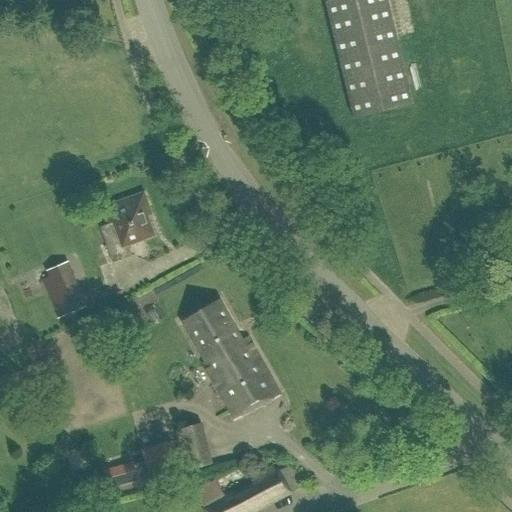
[(417,102),(390,0),(331,0),(327,1),(357,118),(417,102)]
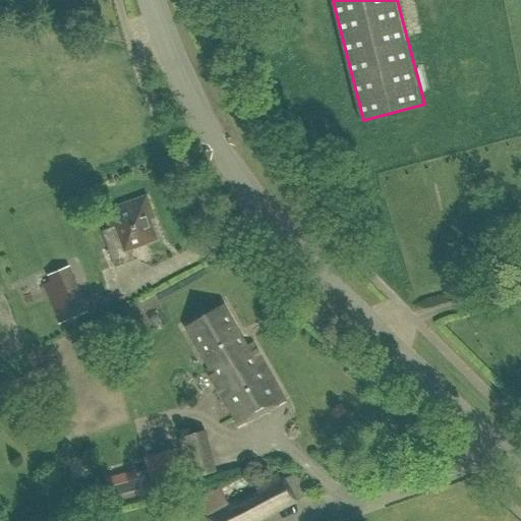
[(112,228),(103,231),(115,267),(134,261),(130,248),(156,239),(150,220),(155,218),(147,196),(106,212),(112,228)]
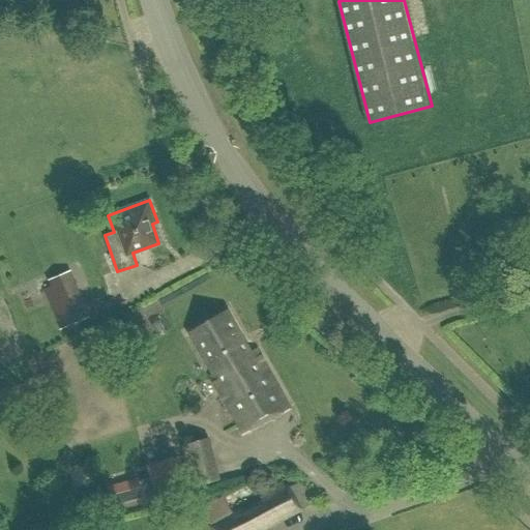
[(70,271),(48,281),(67,326),(89,317),(70,271)]
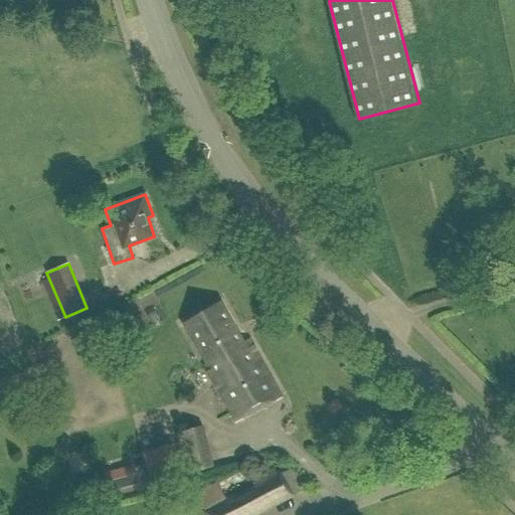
[(244,343),(221,303),(184,325),(206,364),(204,366),(236,421),(281,395),(249,340),(244,343)]
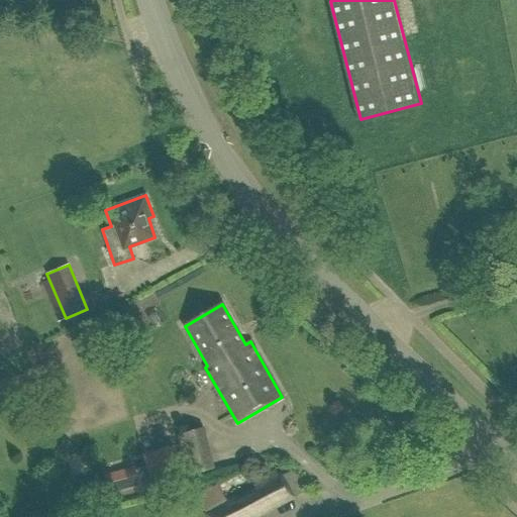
[(215,469),(204,427),(178,434),(189,476),(215,469)]
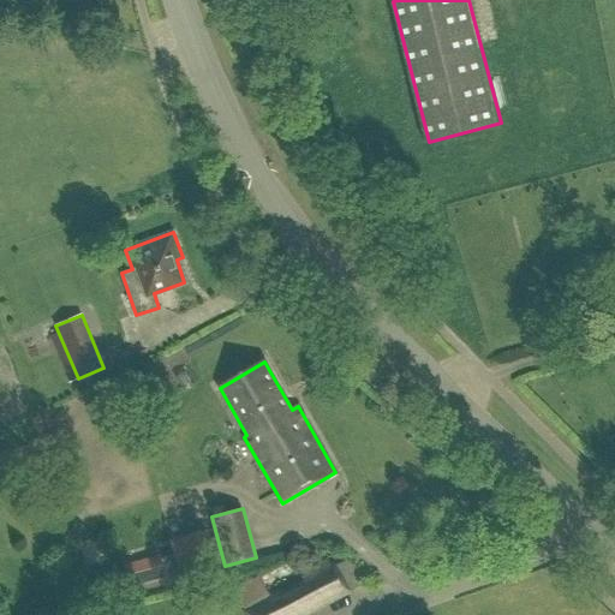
[(352,590),(359,586),(345,560),(332,567),(327,557),(314,566),(302,572),(304,580),(244,608),(248,614),(305,614),(351,592),(352,590)]
